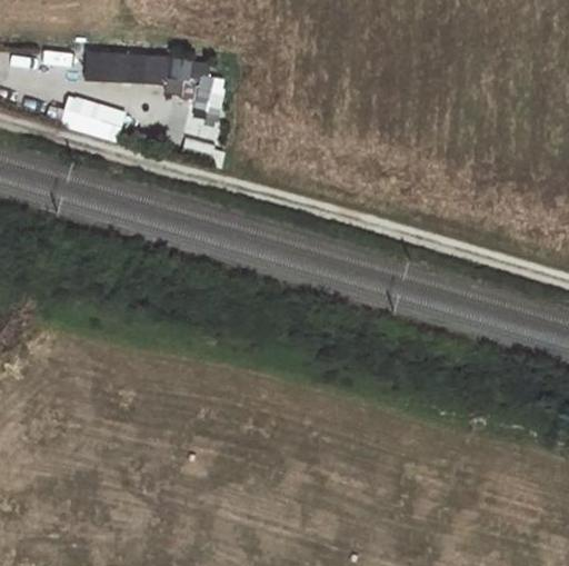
[(93,59),(66,56),(65,69),(92,72),(93,59)]
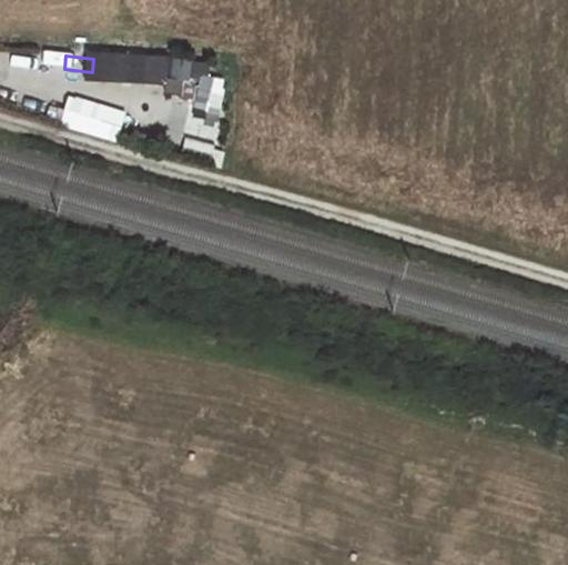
[(172,56),(170,73),(185,74),(188,58),(172,56)]
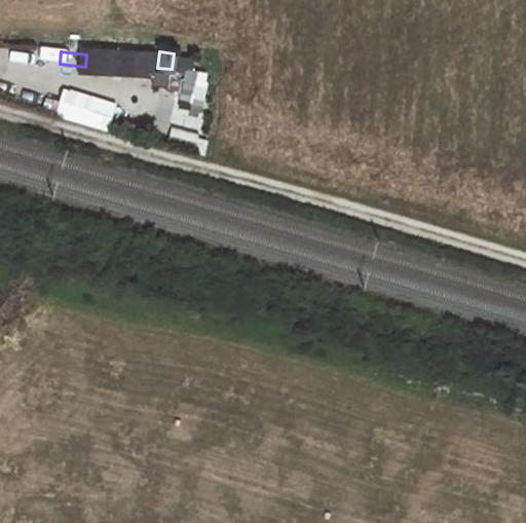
[(153,61),(97,53),(95,71),(151,78),(153,61)]
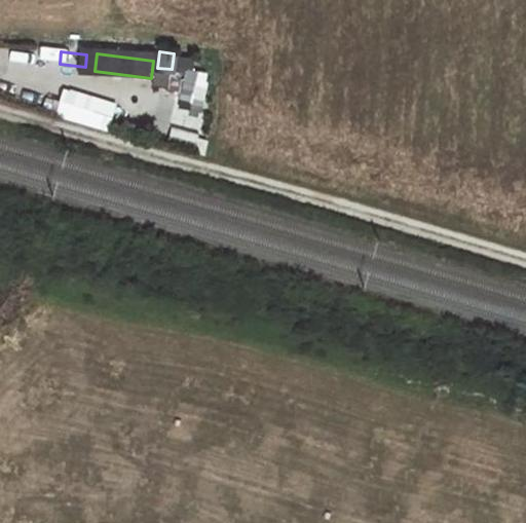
[(208,72),(186,68),(179,105),(199,110),(208,72)]
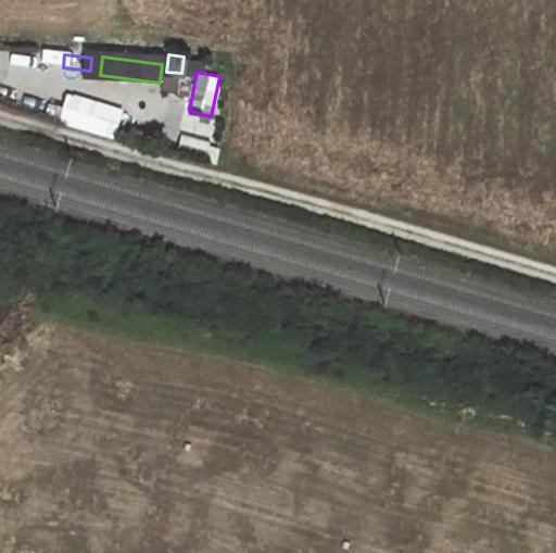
[(66,93),(60,116),(112,132),(118,108),(66,93)]
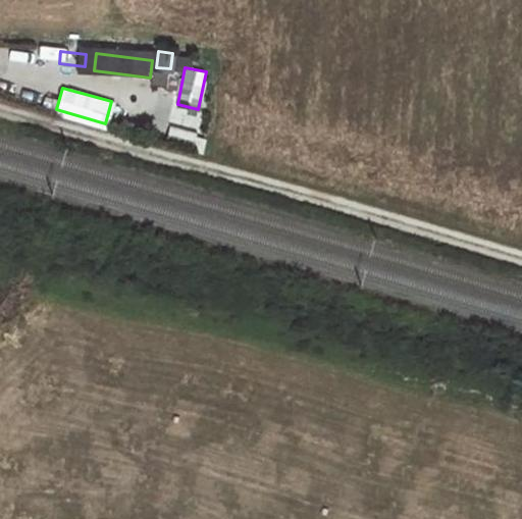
[(200,124),(201,111),(167,108),(166,122),(200,124)]
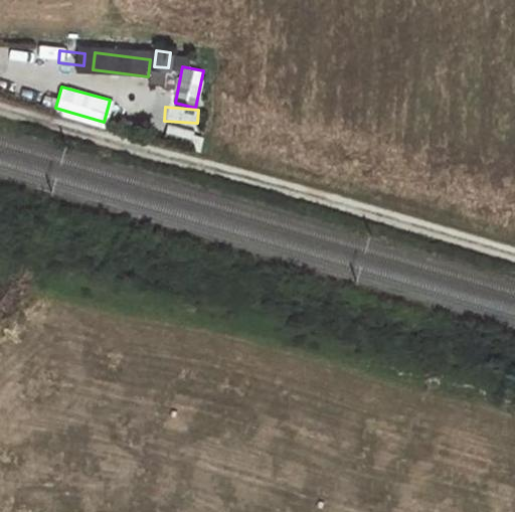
[(168,123),(164,137),(188,145),(192,131),(168,123)]
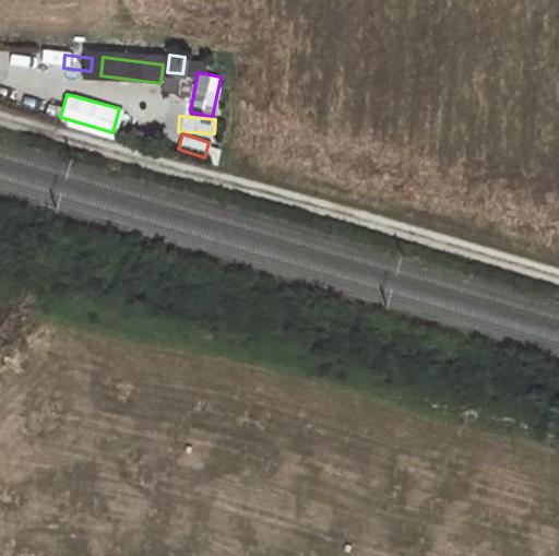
All buildings are outlined.
